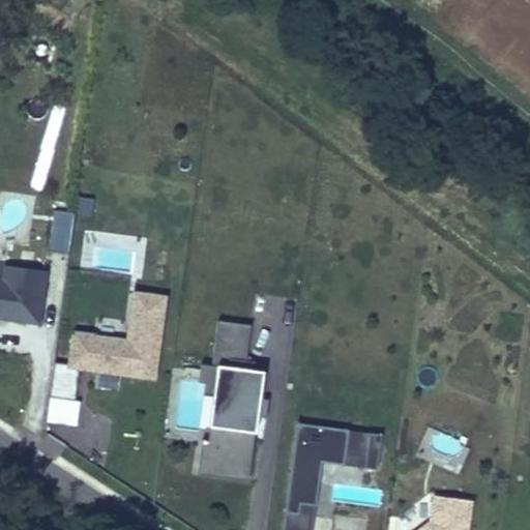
[(93,200),(77,198),(75,214),(91,216),(93,200)]
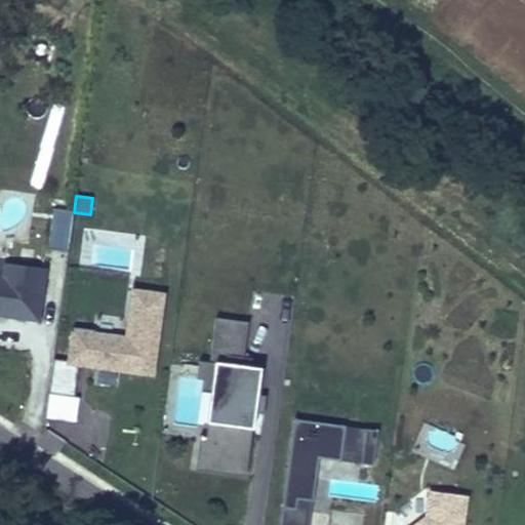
[(68,252),(74,212),(53,209),(47,250),(68,252)]
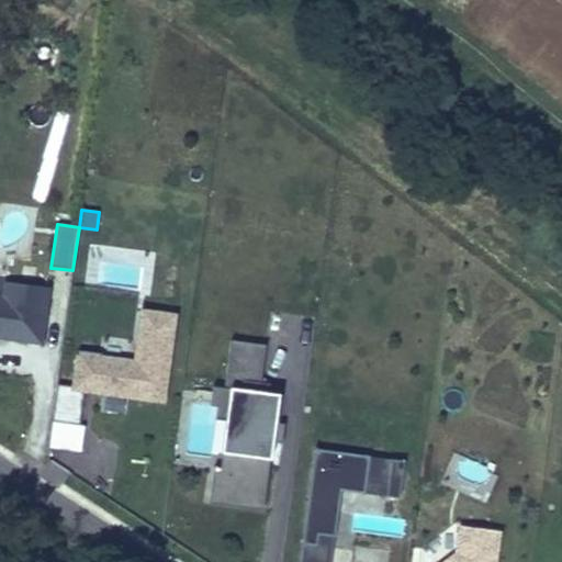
[(0,339),(43,346),(51,288),(3,281),(1,295),(0,294),(0,339)]
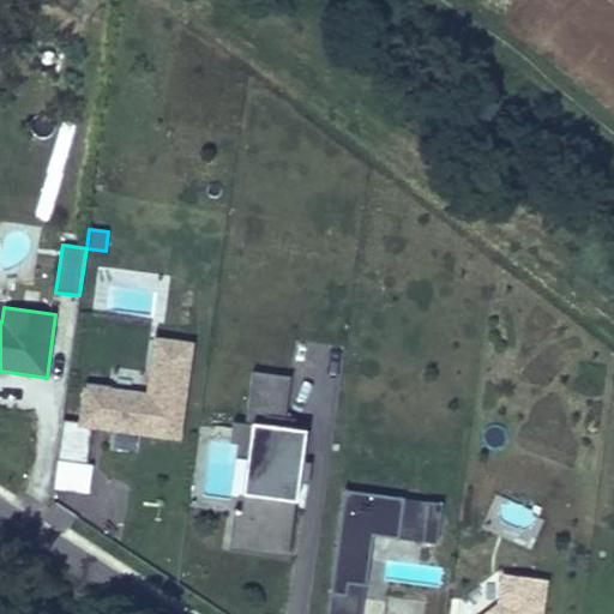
[(181,443),(194,343),(154,337),(145,393),(83,385),(77,425),(77,428),(90,431),(181,443)]
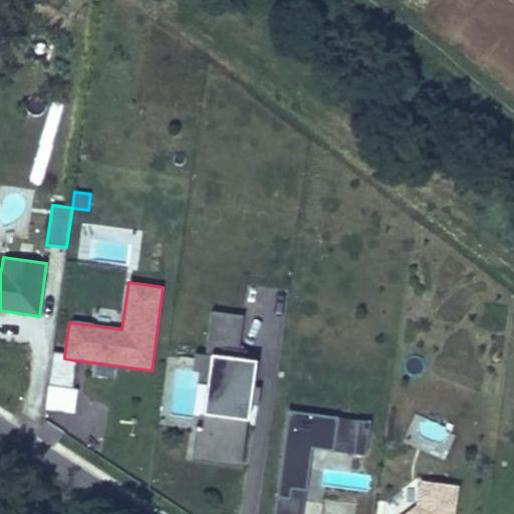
[(212,310),(206,353),(194,352),(192,371),(198,372),(196,381),(207,382),(201,428),(196,428),(192,461),(241,467),(250,405),(259,407),(261,388),(252,387),(256,360),(246,359),(247,350),(239,349),(243,314),(212,310)]
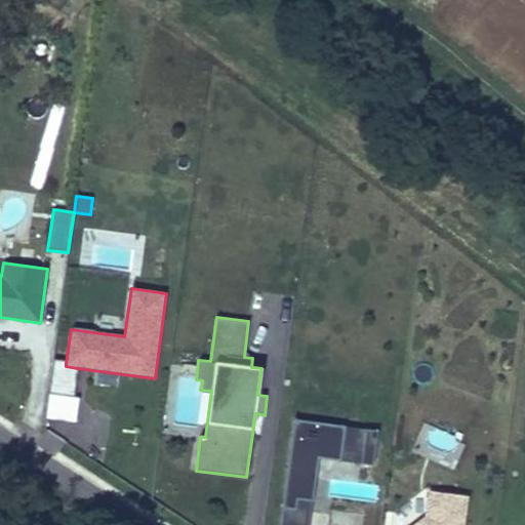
[(66,366),(66,363),(53,361),(48,393),(73,397),(77,368),(66,366)]
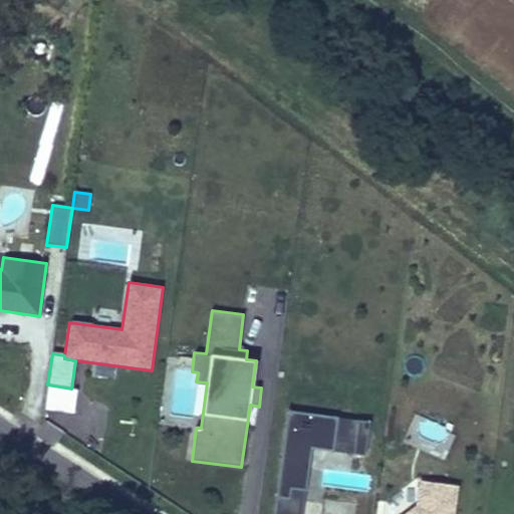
[(273,513),(301,513),(311,446),(364,453),(368,424),(287,412),(273,513)]
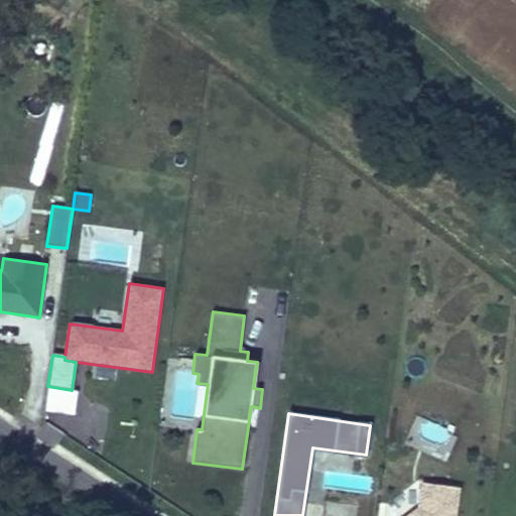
[(458,515),(462,488),(421,482),(418,506),(405,515),(458,515)]
